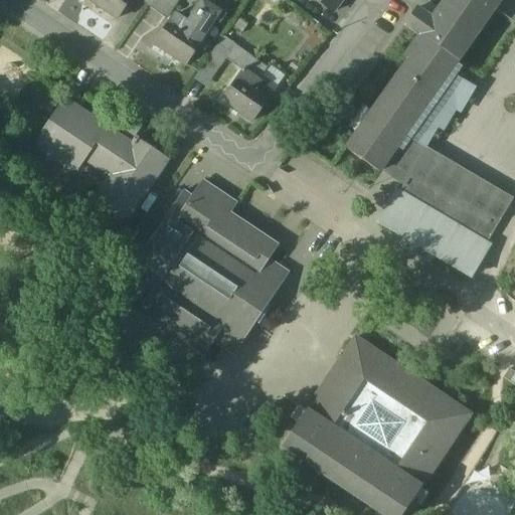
[(89,0),(118,19),(131,0),(89,0)]
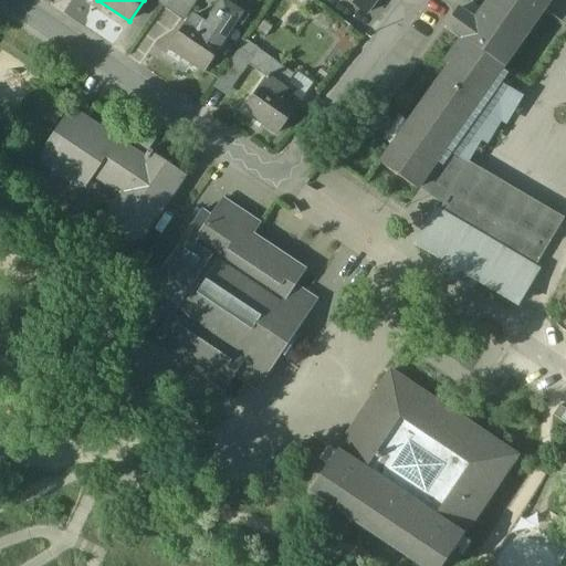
[(196,0),(164,0),(161,4),(184,20),(196,0)]
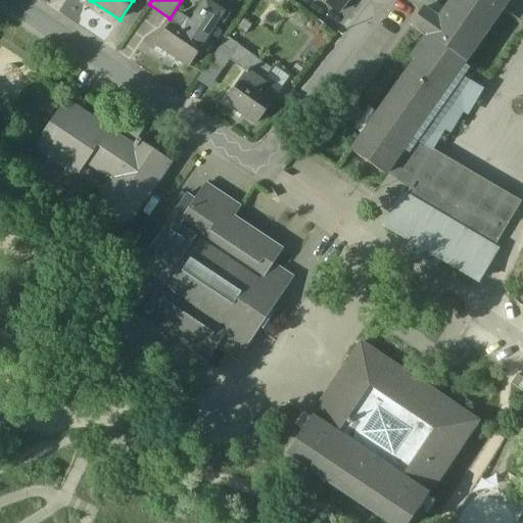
[(206,0),(191,24),(178,14),(157,46),(189,66),(226,12),(206,0)]
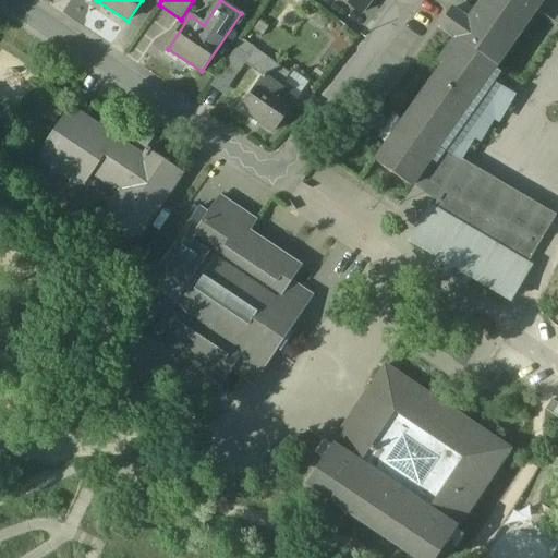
[(348,0),(363,11),(371,0),(348,0)]
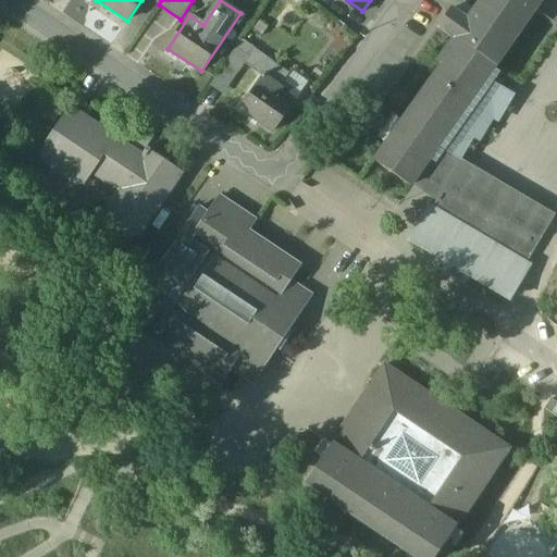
[(481,0),(467,22),(450,10),(437,28),(454,39),(436,63),(441,66),(374,162),(410,187),(412,185),(438,148),(459,161),(460,158),(473,139),(478,143),(493,119),(497,122),(511,99),(487,84),(541,0),(481,0)]
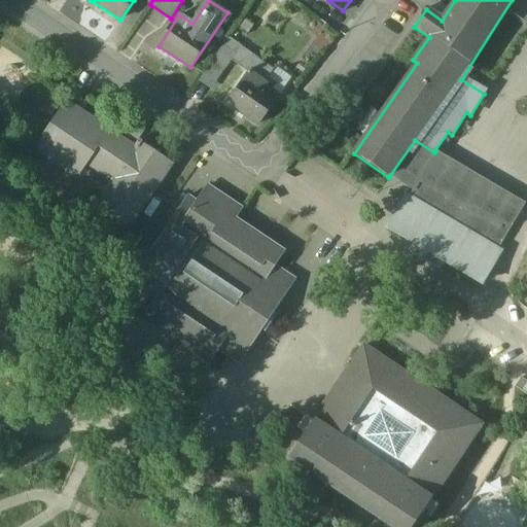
[(230,38),(213,61),(215,62),(224,68),(225,69),(233,59),(241,47),(242,46),(230,38)]
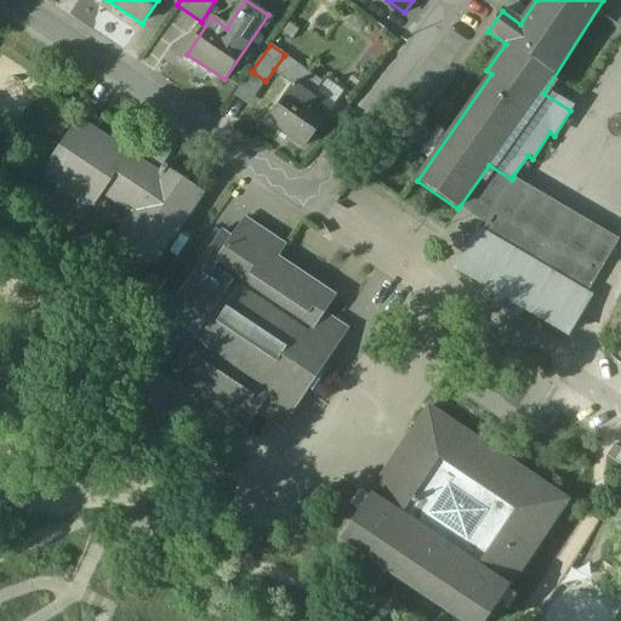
[(305,69),(284,56),(274,69),(294,84),(303,70),(305,69)]
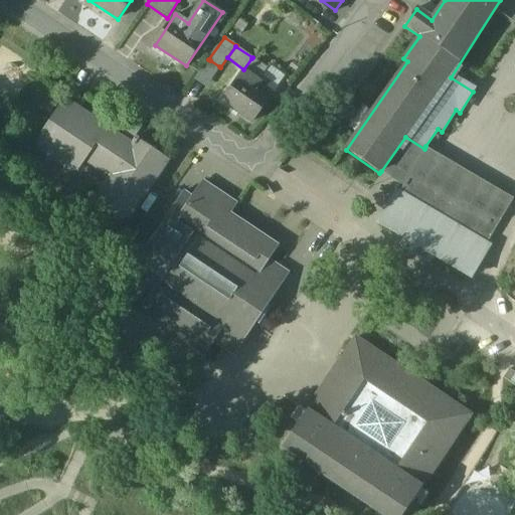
[(243,69),(221,101),(251,122),(276,89),(260,75),(266,67),(251,58),(243,69)]
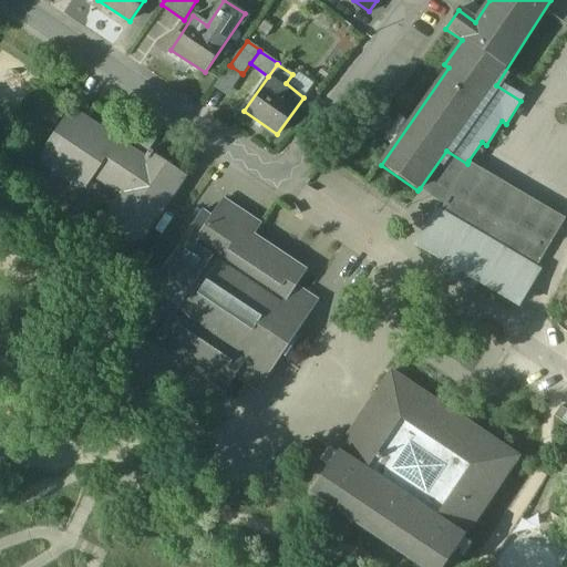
[(232,66),(217,86),(227,94),(241,73),(232,66)]
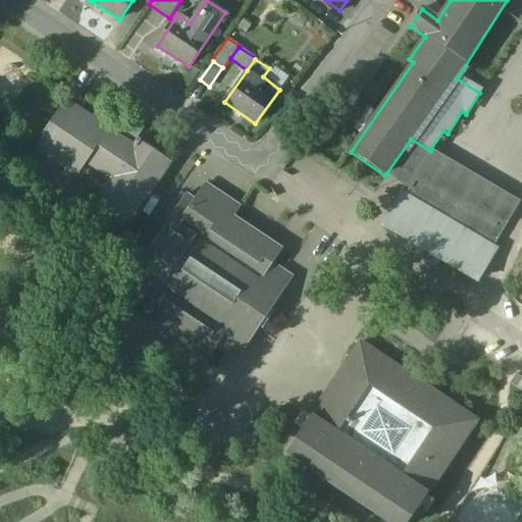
[(135,145),(69,100),(41,142),(42,150),(74,172),(83,171),(89,162),(111,178),(98,198),(101,212),(115,210),(118,224),(133,222),(172,164),(142,143),(143,141),(139,138),(135,145)]
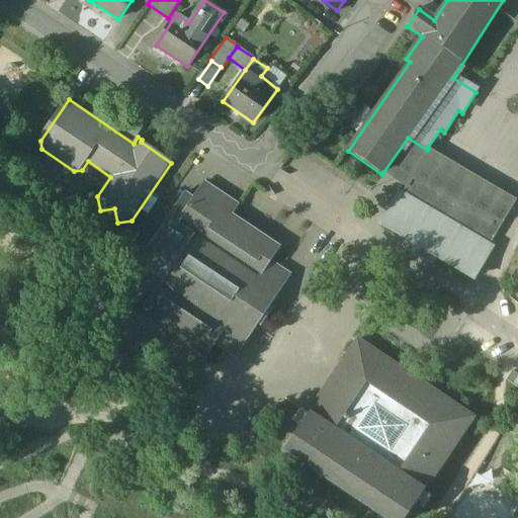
[(427,150),(408,138),(383,172),(407,187),(413,177),(489,226),(494,219),(503,225),(517,200),(428,147),(427,150)]
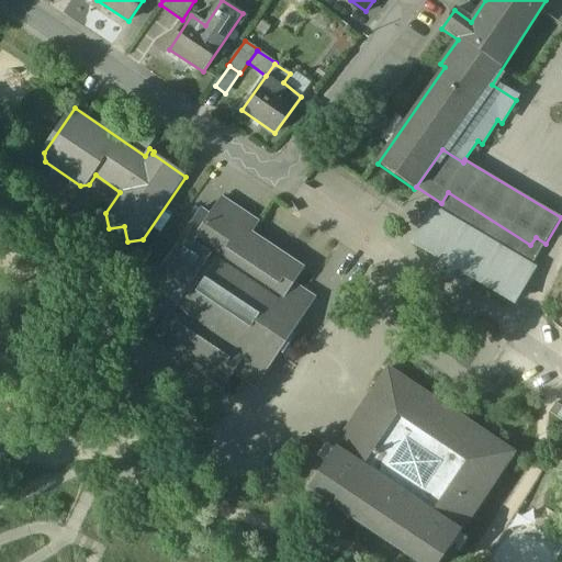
[(530,245),(448,192),(441,203),(439,206),(437,210),(529,269),(531,266),(546,244),(536,237),(530,245)]
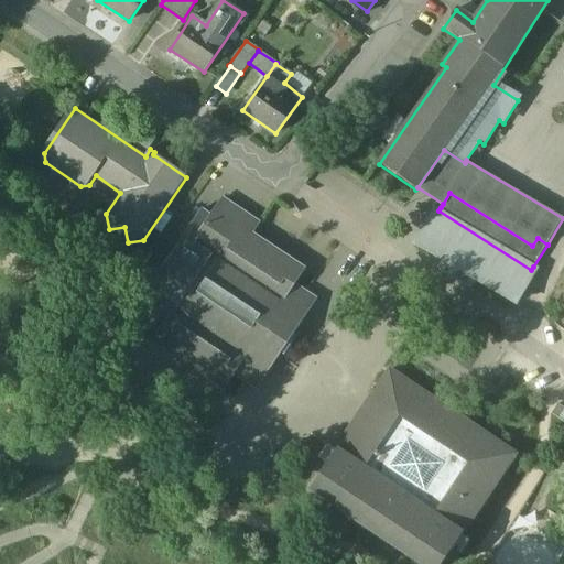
[(223,201),(210,218),(203,213),(149,292),(153,294),(136,322),(156,336),(153,340),(226,387),(234,375),(247,383),(259,366),(267,372),(280,353),(283,356),(296,336),(292,334),(304,317),(296,312),(307,294),(294,284),(302,273),(251,239),(260,226),(223,201)]
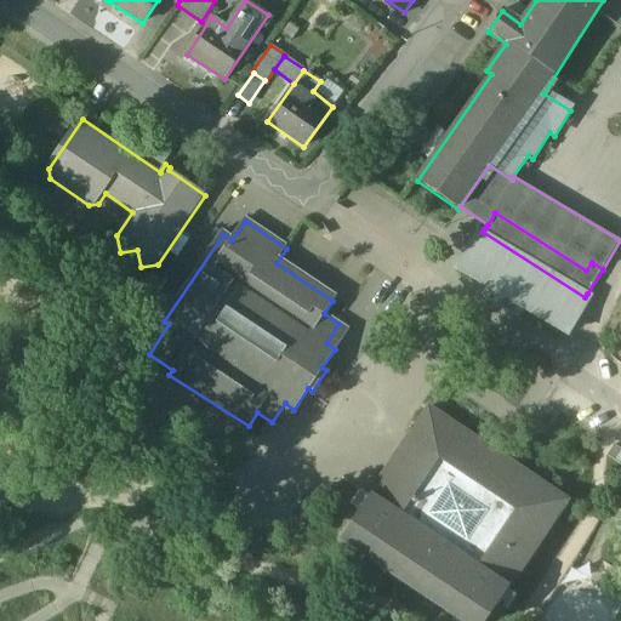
[(585,297),(483,232),(482,232),(479,231),(455,268),(503,298),(497,307),(517,320),(524,309),(567,336),(592,297),(587,294),(585,297)]
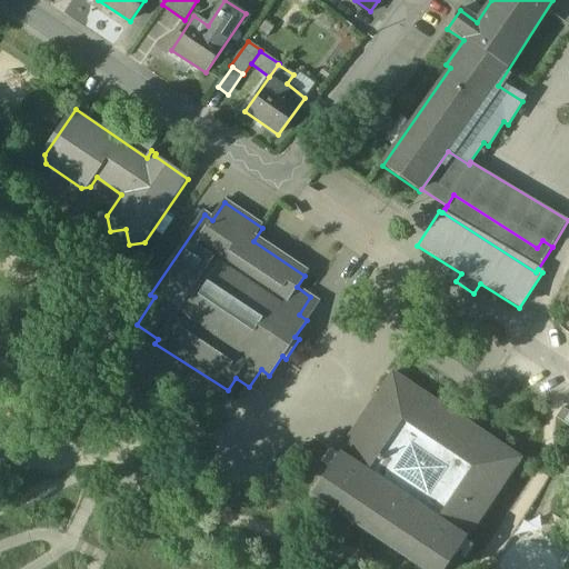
[(328,468),(309,497),(417,568),(446,568),(457,553),(465,558),(472,547),(466,542),(521,461),(393,376),(358,427),(339,456),(329,450),(320,463),(328,468)]
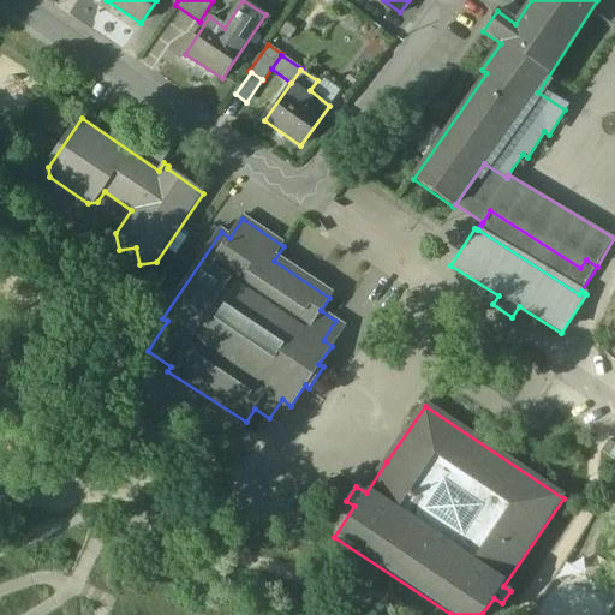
[(614,460),(614,446),(608,442),(601,453),(614,463),(614,460)]
